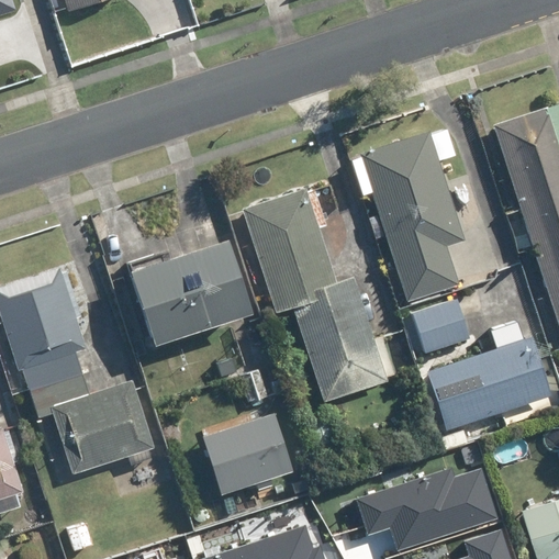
[(7,21),(22,3),(18,0),(0,0),(0,40),(13,26),(7,21)]
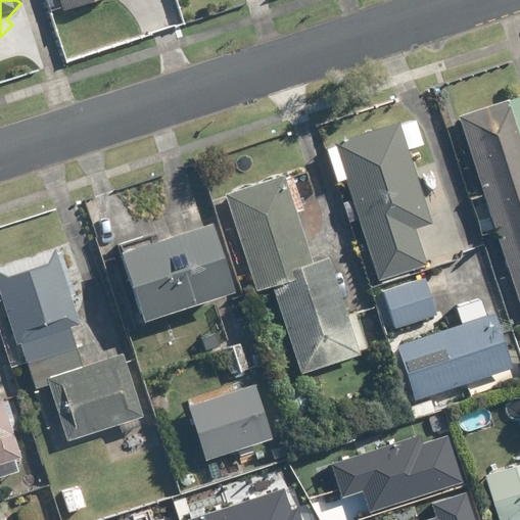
[(58,0),(64,14),(106,0),(58,0)]
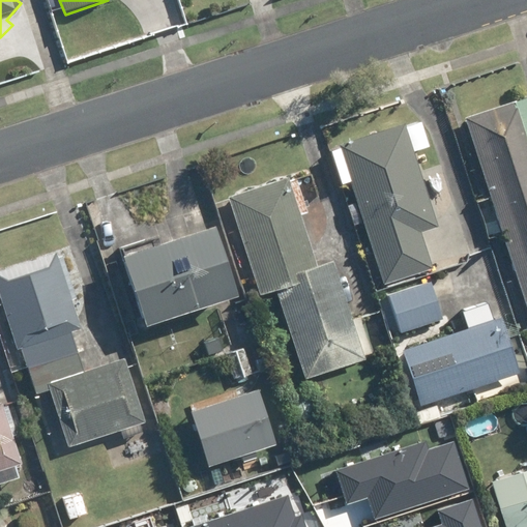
[(487,220),(526,206),(526,117),(521,98),(466,117),(494,203),(482,206),(487,220)]
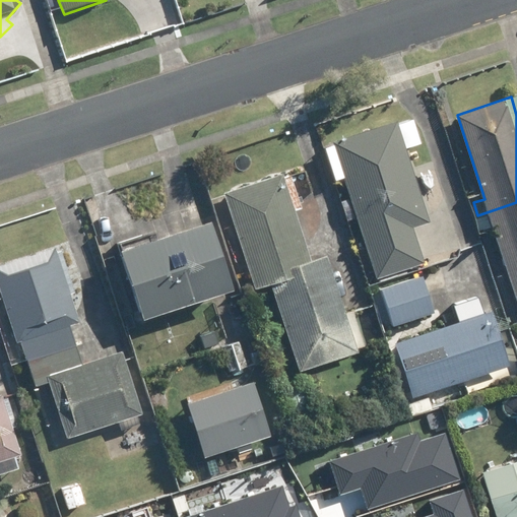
[(424,263),(412,228),(430,222),(396,121),(333,142),(378,278),(424,263)]
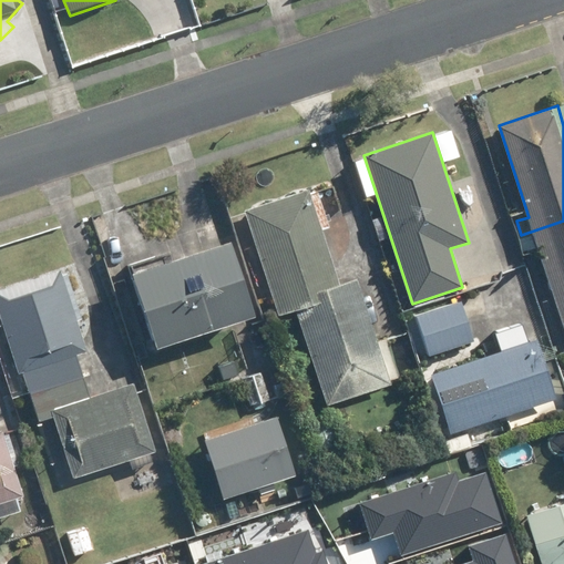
[(294,304),(340,288),(306,190),(245,211),(276,310),(294,304)]
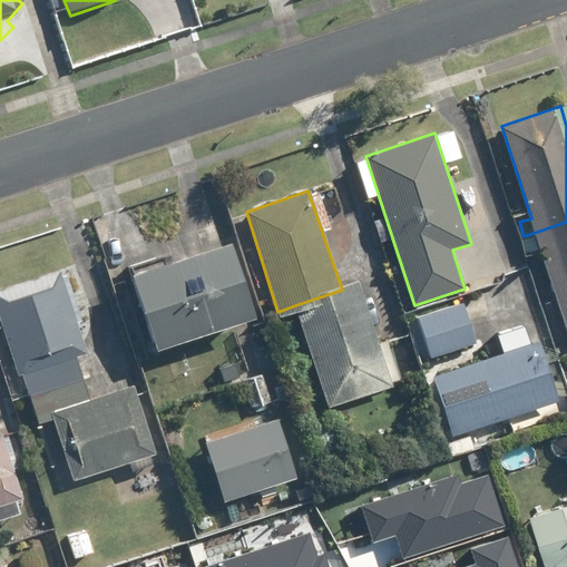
[(566,222),(524,236),(530,255),(543,251),(566,325),(566,222)]
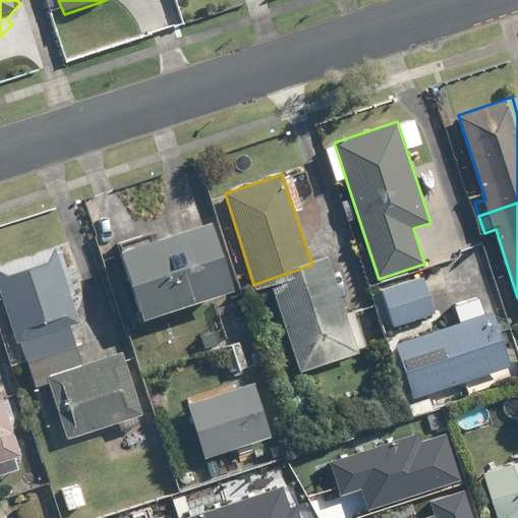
[(209,218),(119,247),(140,315),(231,286),(209,218)]
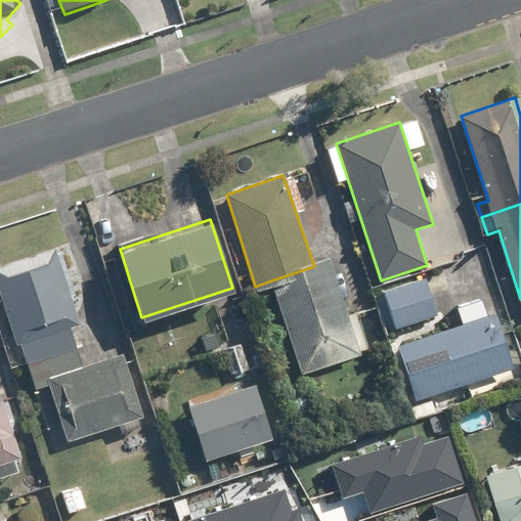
[(54,250),(0,267),(0,292),(16,344),(19,343),(26,363),(76,347),(70,328),(79,324),(54,250)]
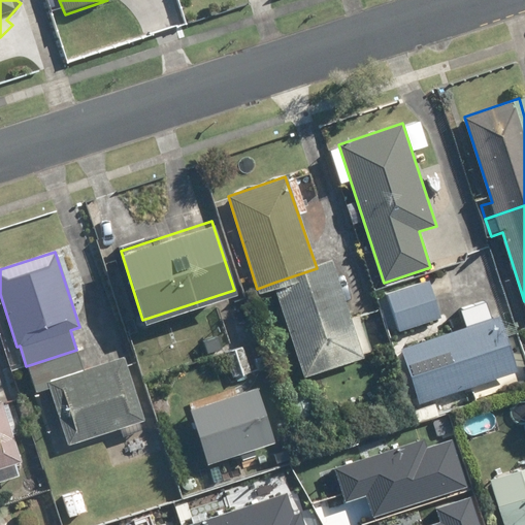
[(303,376),(361,357),(331,264),(317,268),(273,283),(303,376)]
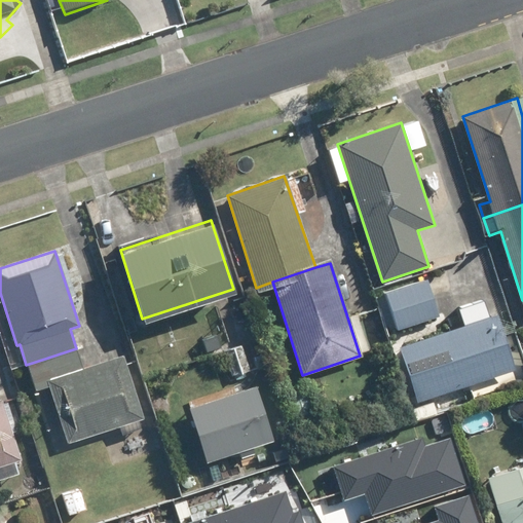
[(426,281),(387,293),(399,329),(438,318),(426,281)]
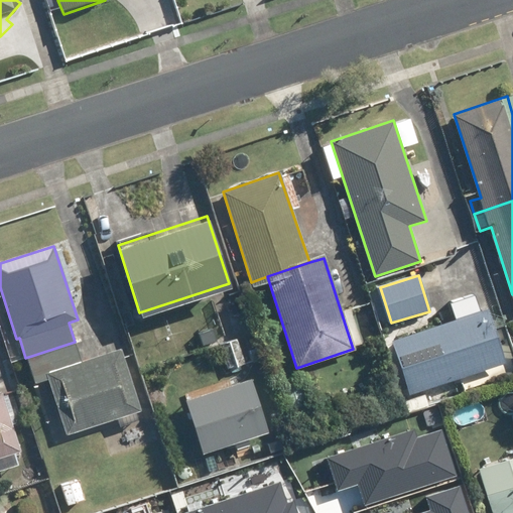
[(489,309),(392,341),(409,393),(506,362),(489,309)]
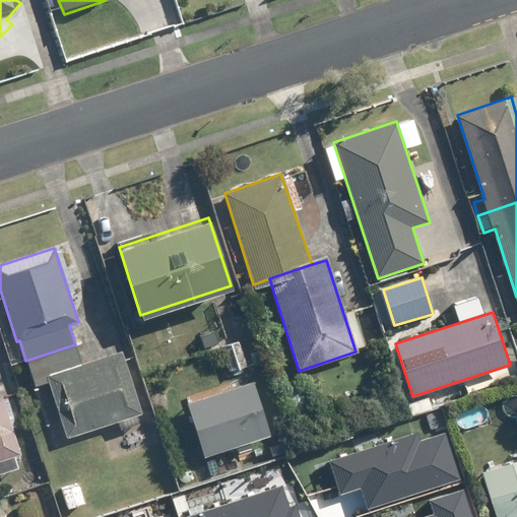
[(255,316),(232,323),(237,338),(259,332),(255,316)]
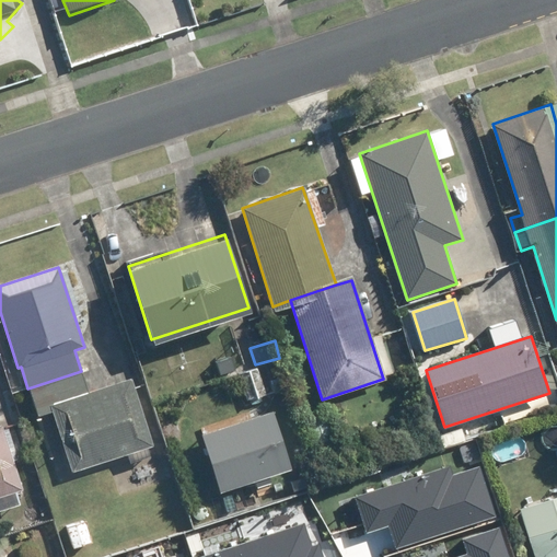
[(259,369),(241,374),(250,401),(267,395),(259,369)]
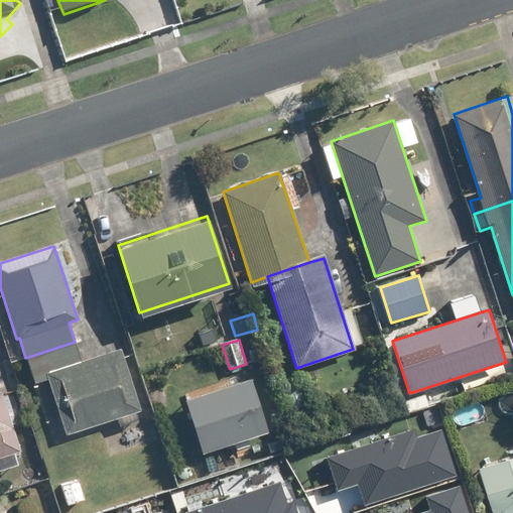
[(75,342),(25,358),(34,384),(47,379),(66,435),(140,410),(120,349),(82,362),(75,342)]
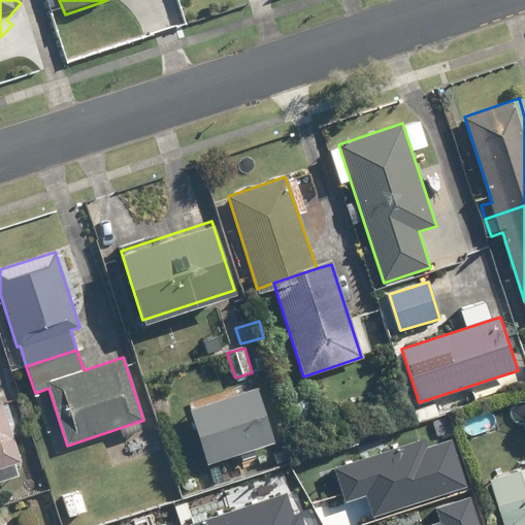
[(256,359),(260,370),(269,368),(266,357),(256,359)]
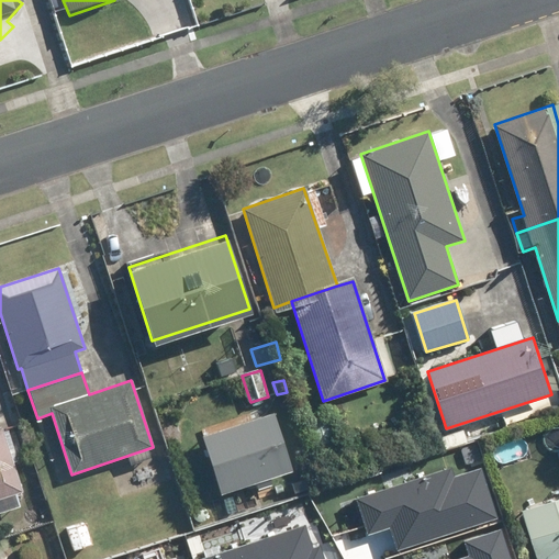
[(289,476),(270,416),(197,439),(216,500),(289,476)]
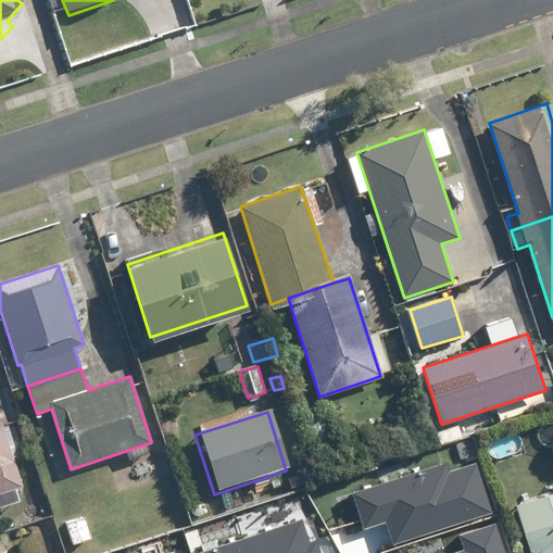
[(0,492),(21,486),(1,424),(0,424),(0,492)]
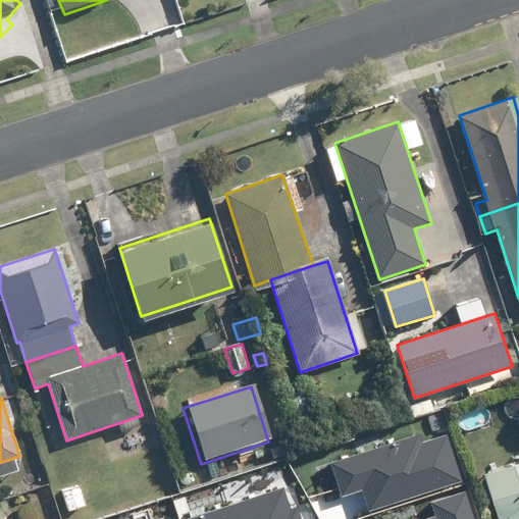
[(430,399),(409,406),(413,418),(434,410),(430,399)]
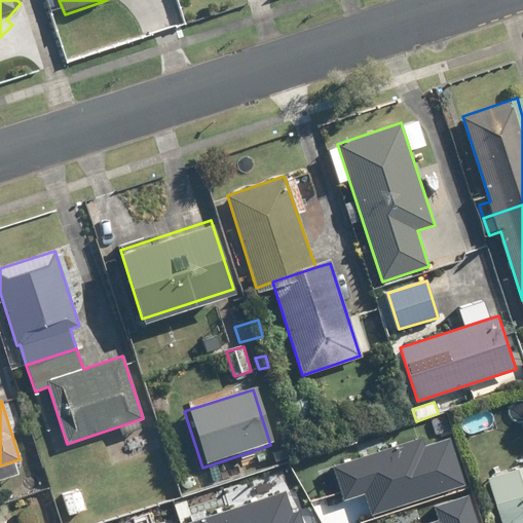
[(336,470),(347,503),(369,496),(376,519),(470,489),(454,442),(427,450),(424,442),(336,470)]
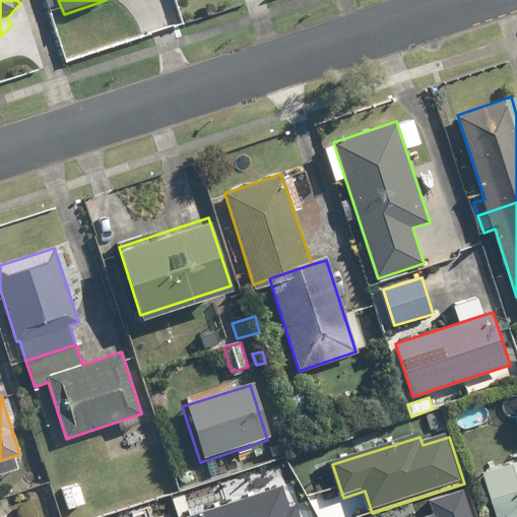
[(516,483),(489,494),(496,516),(516,516),(516,483)]
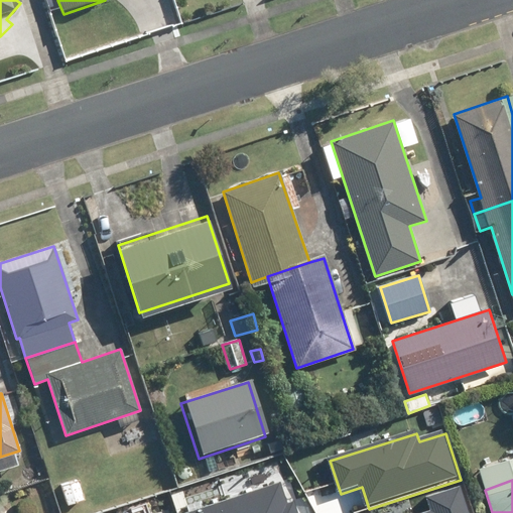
[(79,482),(53,489),(59,507),(85,500),(79,482)]
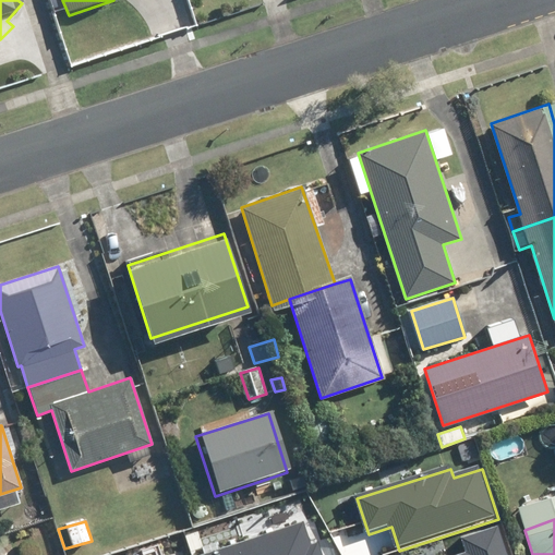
[(309,526),(213,554),(326,554),(324,544),(315,547),(309,526)]
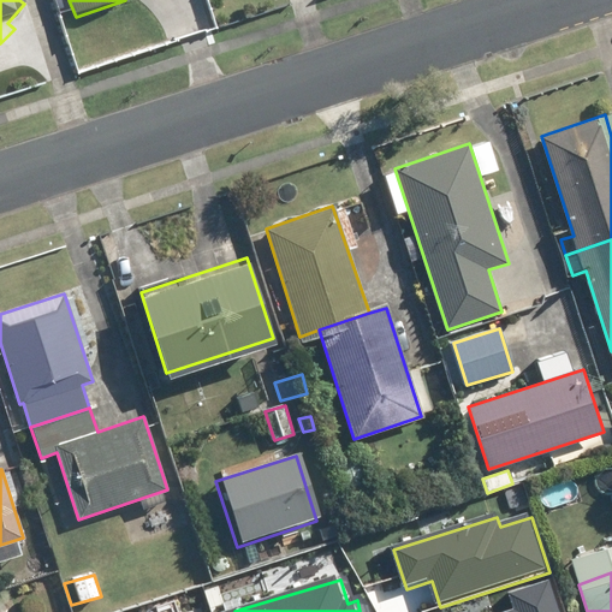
[(560,611),(551,583),(511,596),(516,611),(560,611)]
